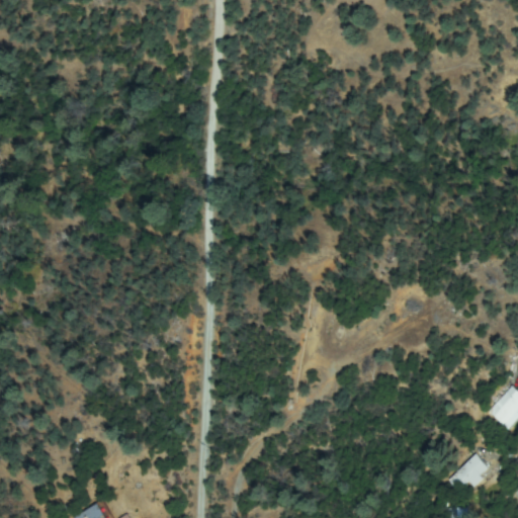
[(348,344),(373,323),(377,328),(352,349),(348,344)]
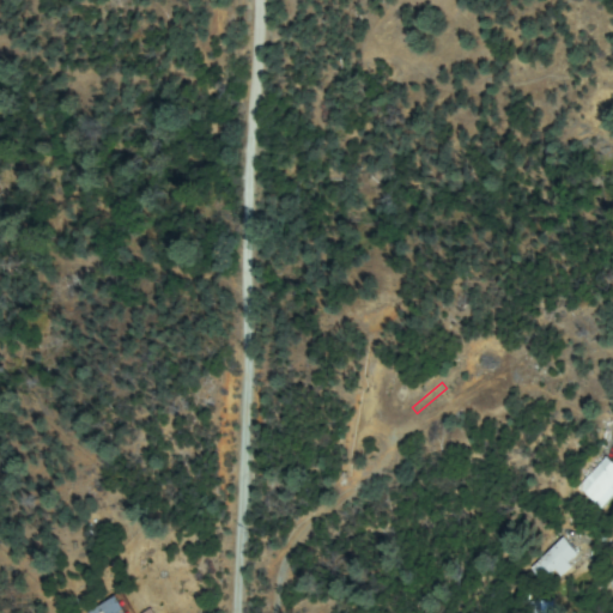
[(583,491),(608,461),(612,465),(612,492),(601,507),(583,491)]
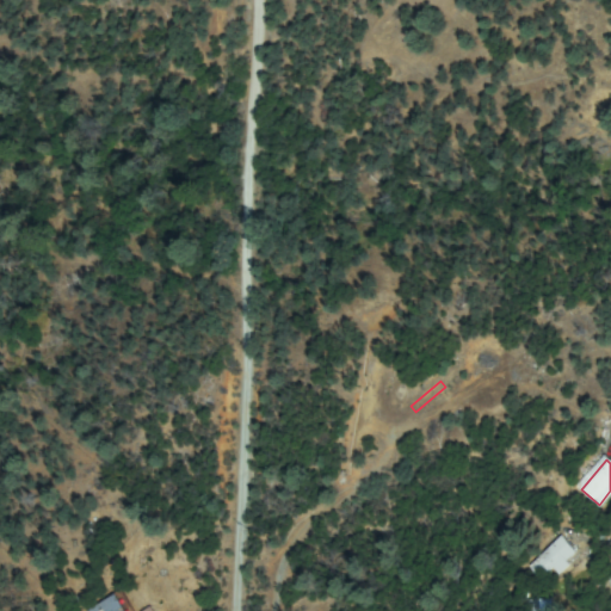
[(541,578),(530,567),(559,537),(575,554),(560,571),(554,565),(541,578)]
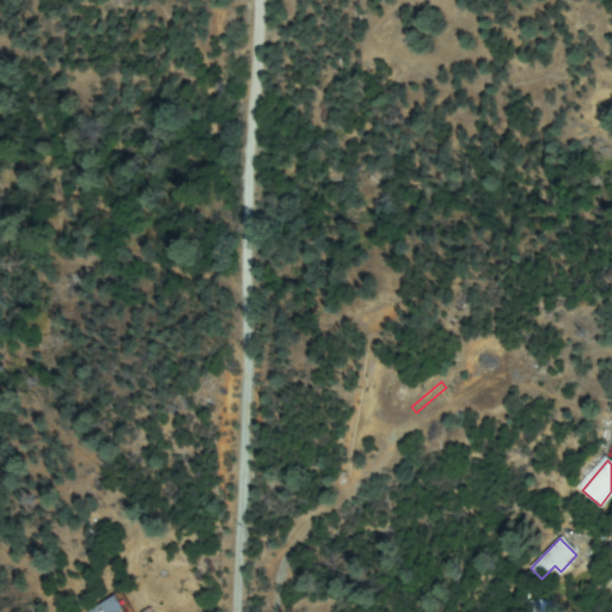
[(545,595),(550,611),(521,611),(519,605),(545,595)]
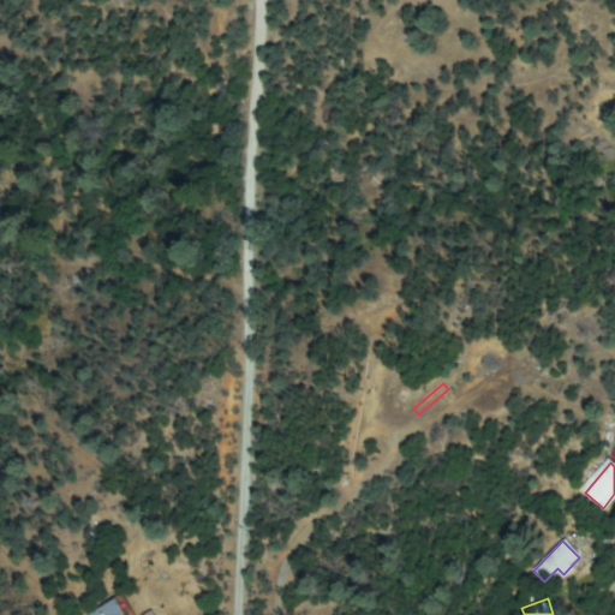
[(125,614),(131,611),(132,614),(90,614),(118,599),(125,614)]
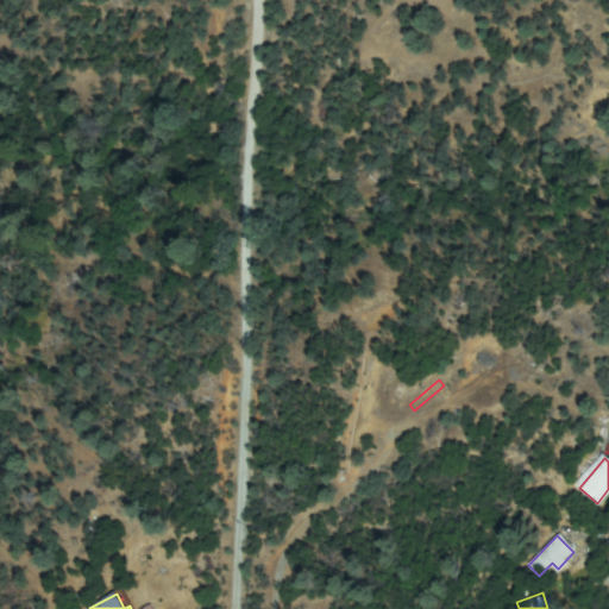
All buildings are outlined.
